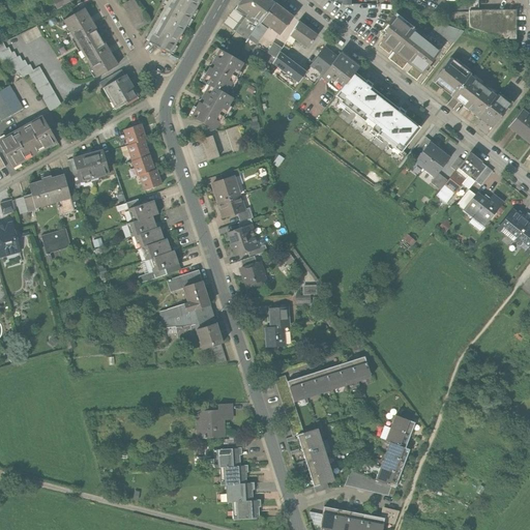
[(136,30),(148,23),(135,0),(128,0),(121,4),(136,30)]
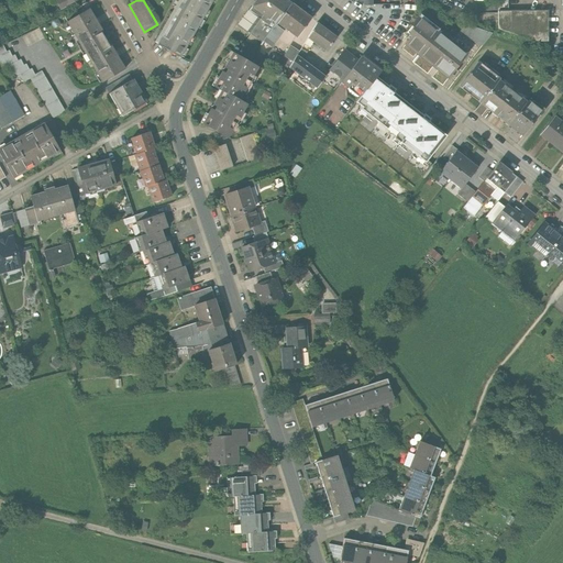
[(183,0),(157,44),(180,57),(212,0),(183,0)]
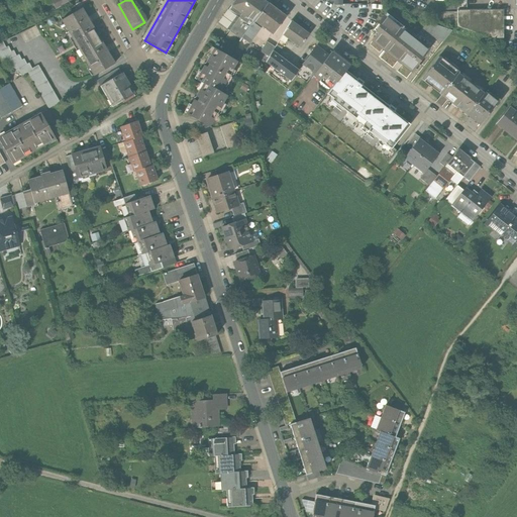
[(253,21),(254,20),(269,1),(267,0),(234,0),(231,5),(241,12),(250,18),(253,21)]
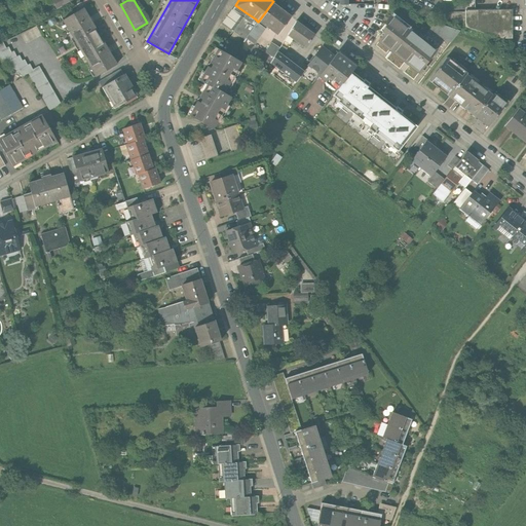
[(465,0),(466,10),(475,10),(475,0),(465,0)]
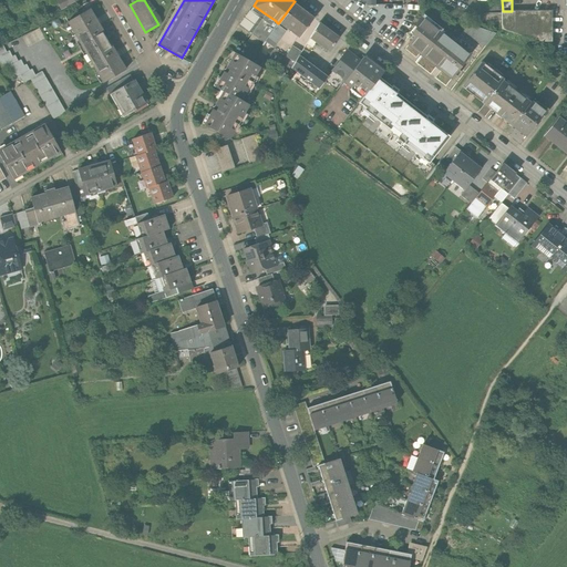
[(315,17),(295,1),(279,22),(288,28),(299,38),(315,17)]
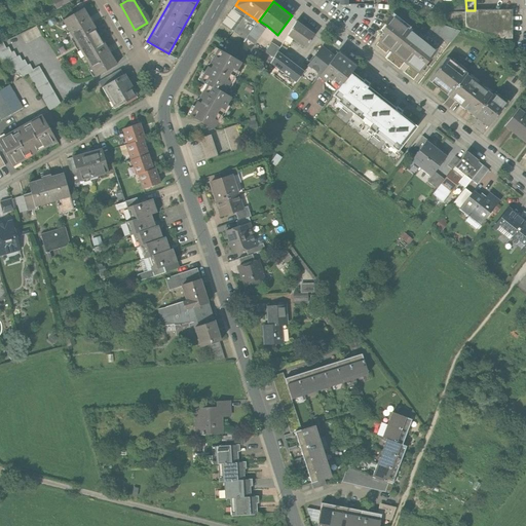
[(64,21),(80,49),(101,37),(84,8),(64,21)]
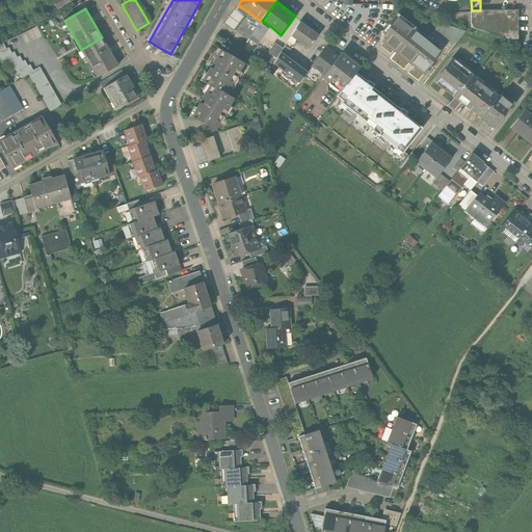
[(517,9),(480,10),(472,10),(472,28),(503,40),(519,40),(517,9)]
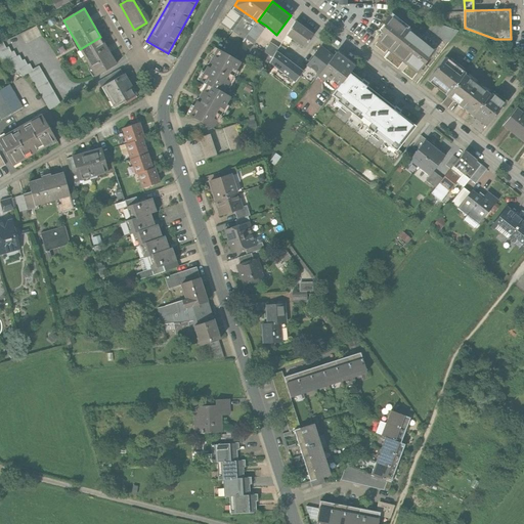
[(245,12),(242,16),(251,23),(254,18),(245,12)]
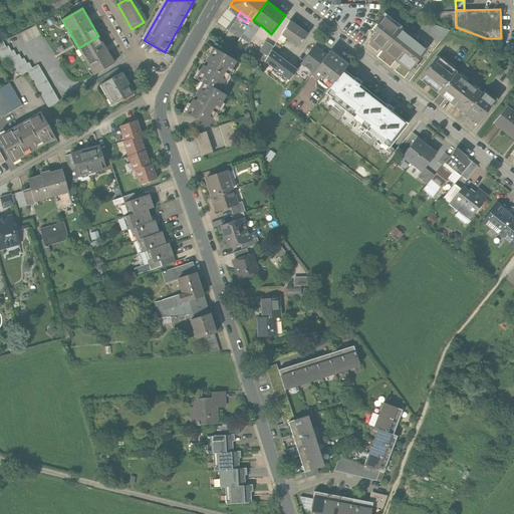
[(230,30),(239,37),(249,25),(246,22),(237,16),(227,28),(230,30)]
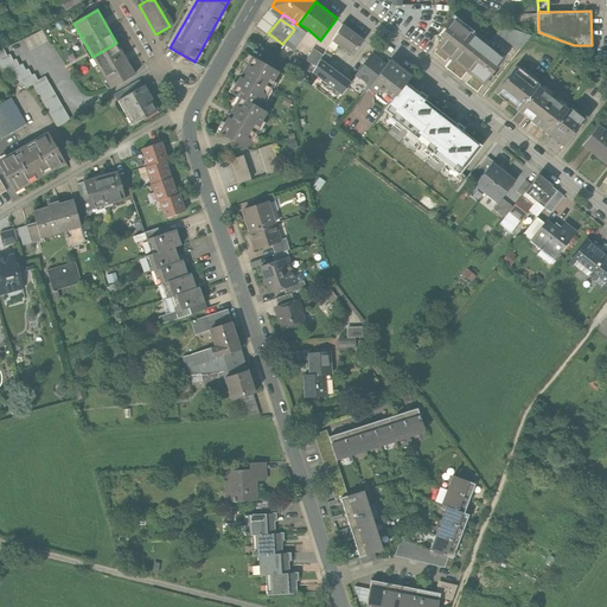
[(438,50),(460,66),(479,43),(451,20),(445,27),(447,30),(441,37),(445,40),(438,50)]
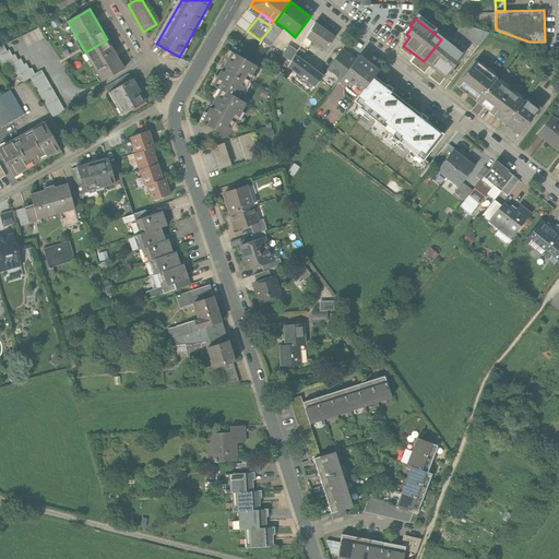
[(269,47),(284,27),(275,22),(274,23),(271,27),(260,40),(261,42),(269,47)]
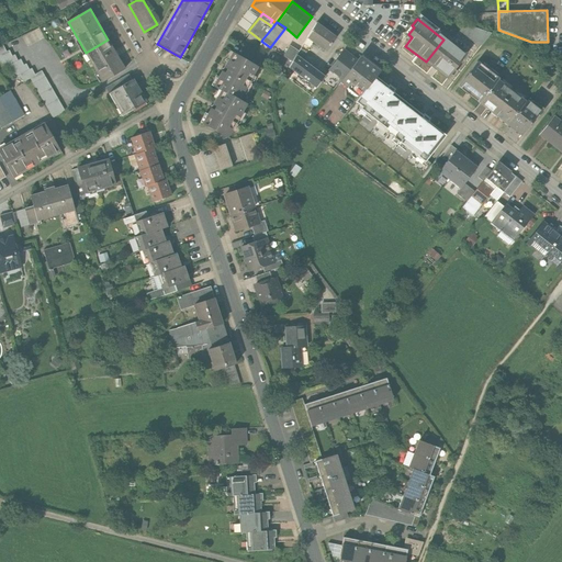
[(464,23),(458,32),(467,38),(469,35),(480,44),(490,32),(464,23)]
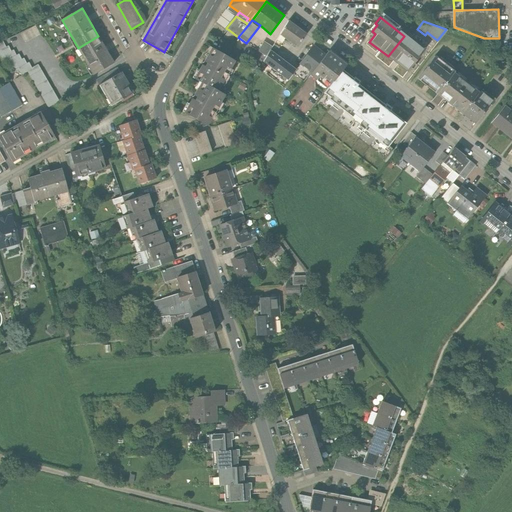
[(288,22),(275,45),(279,48),(284,38),(296,47),(306,36),(288,22)]
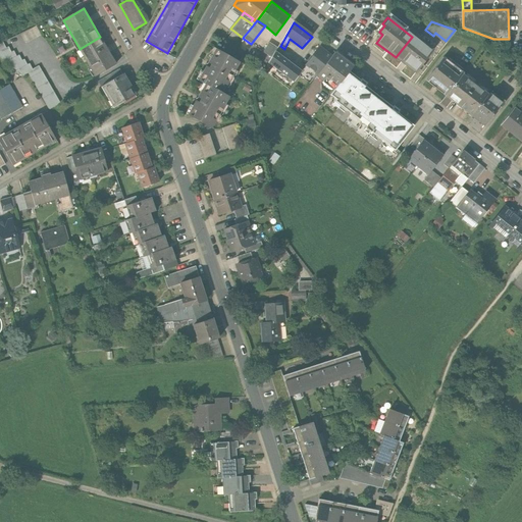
[(238,48),(244,39),(243,38),(233,31),(225,41),(238,48)]
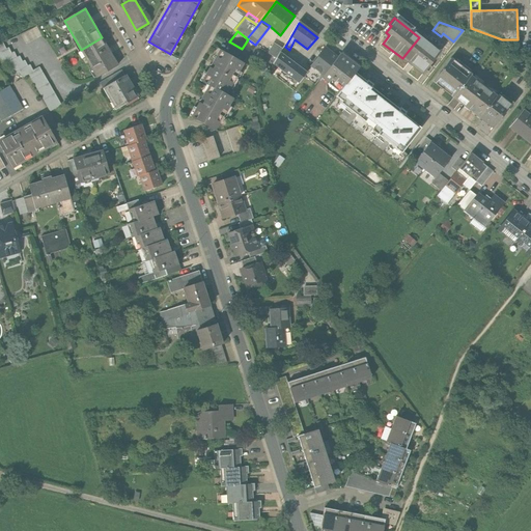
[(118,66),(102,37),(81,50),(96,79),(118,66)]
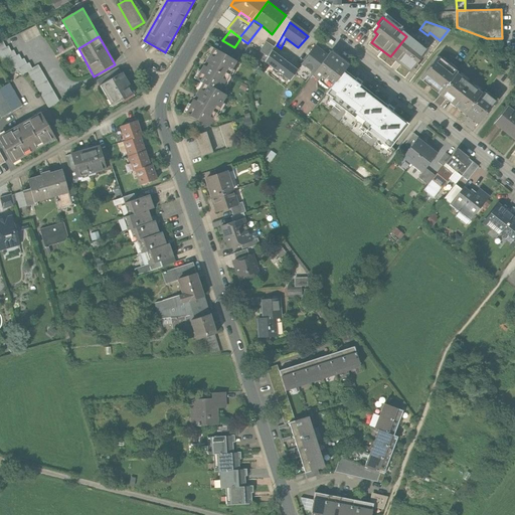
[(426,51),(406,36),(390,56),(410,72),(426,51)]
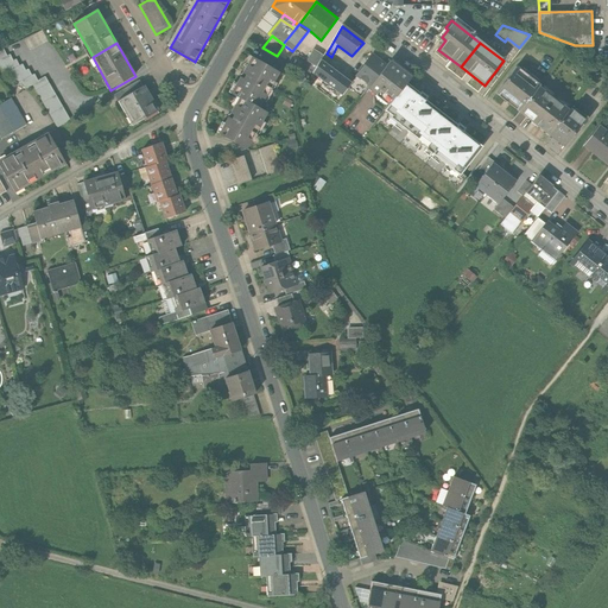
[(2,46),(0,48),(0,65),(26,89),(32,86),(55,127),(69,120),(45,75),(37,80),(33,73),(31,75),(27,68),(25,69),(21,63),(19,65),(16,58),(13,59),(10,54),(6,55),(2,46)]
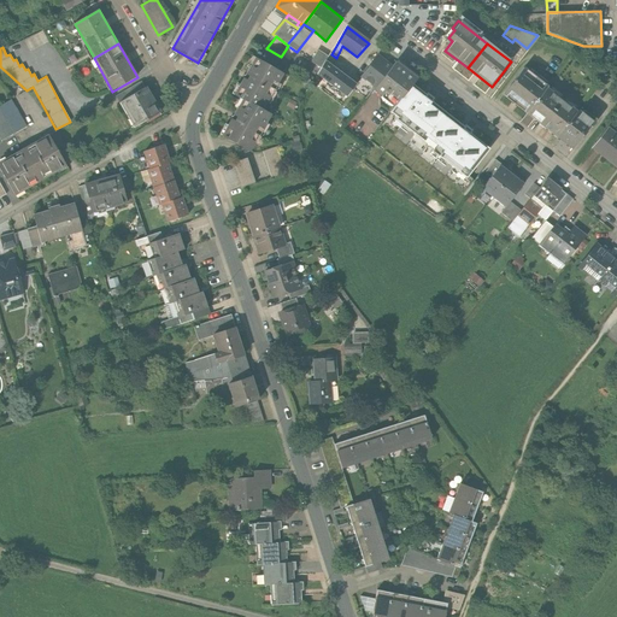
[(359,74),(376,87),(394,63),(377,50),(359,74)]
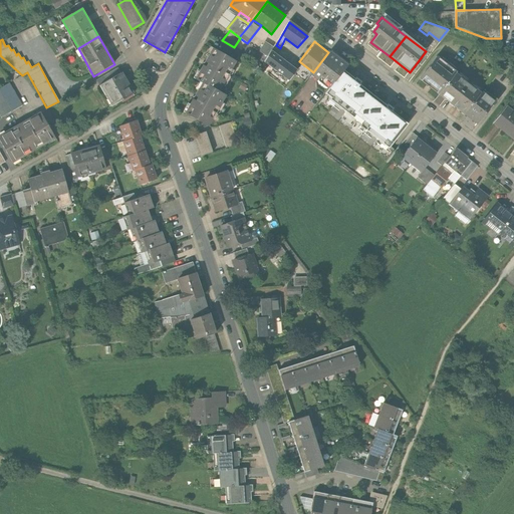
[(264,42),(259,51),(267,56),(273,47),(264,42)]
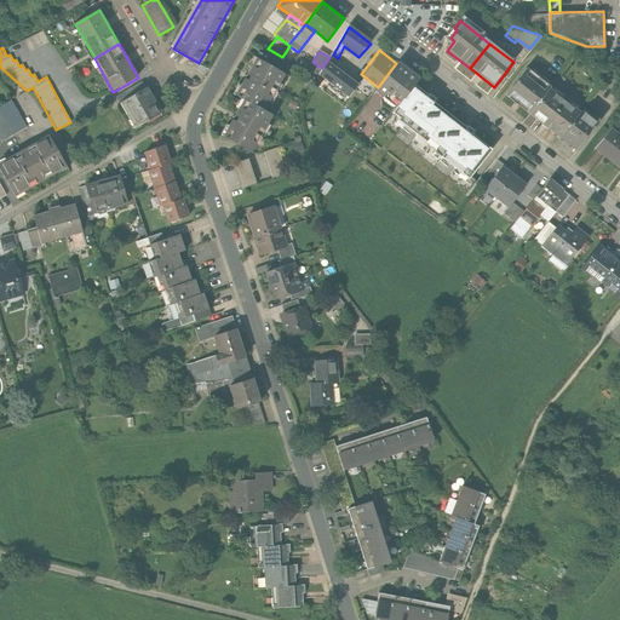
[(234,95),(242,99),(262,110),(282,73),(254,57),(234,95)]
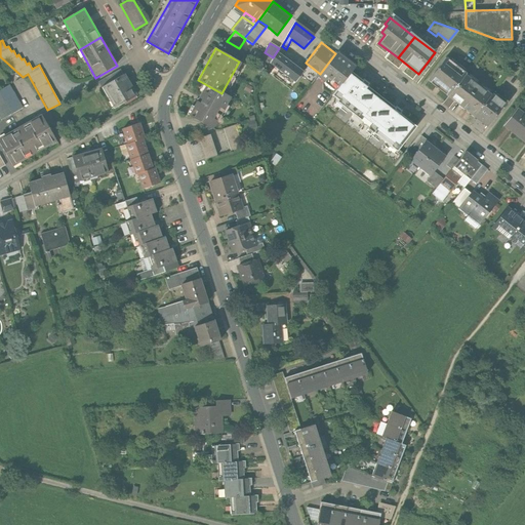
[(338,87),(346,77),(357,63),(339,49),(335,53),(320,74),(338,87)]
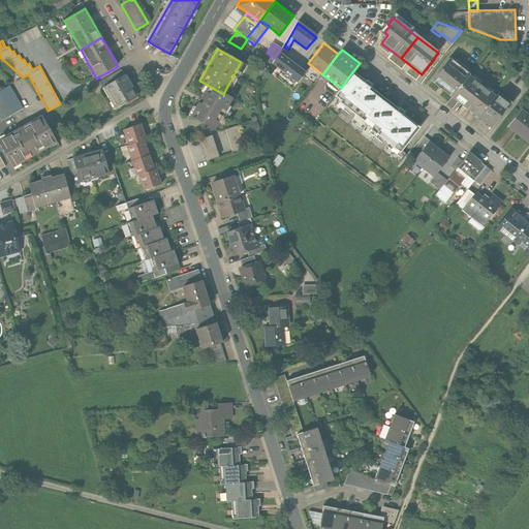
[(281,53),(273,64),(298,83),(306,72),(281,53)]
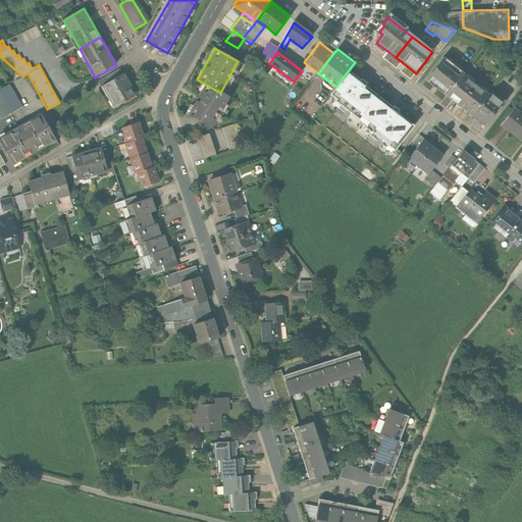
[(425,81),(446,96),(463,74),(442,58),(425,81)]
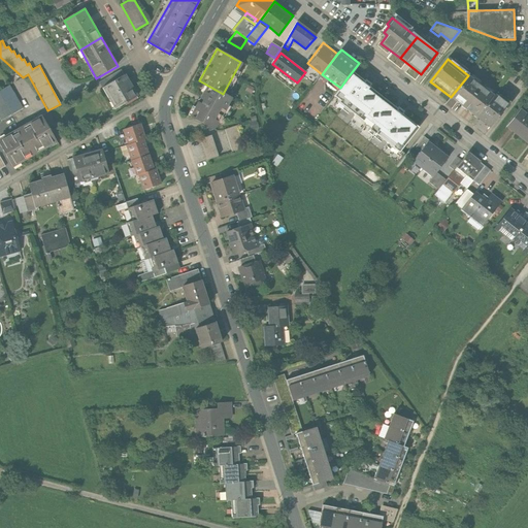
[(369,126),(388,102),(369,88),(371,85),(365,80),(364,81),(356,74),(345,88),(349,90),(339,103),(369,126)]
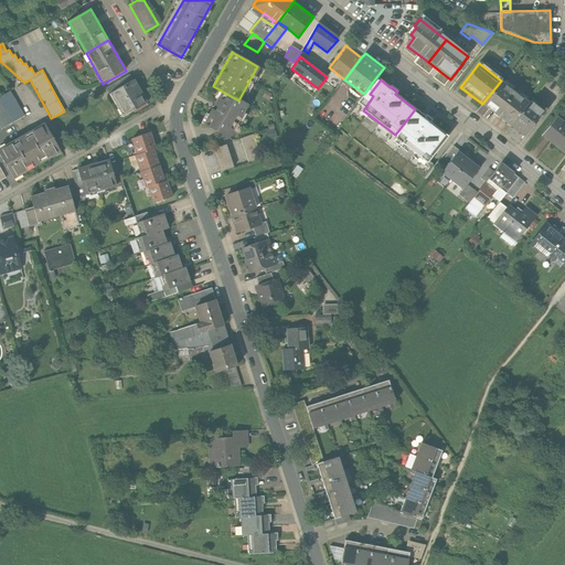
[(107,88),(110,94),(124,86),(120,81),(107,88)]
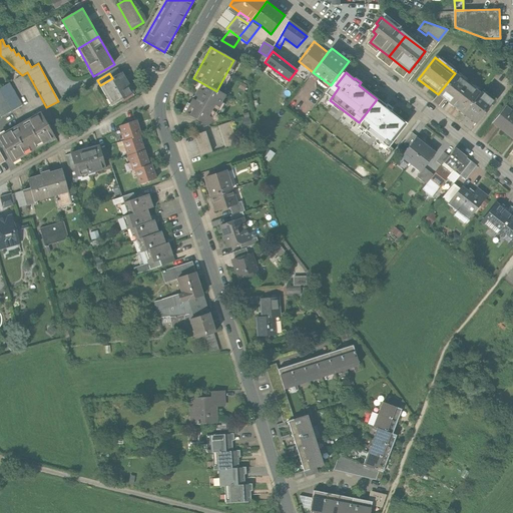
[(100,85),(112,105),(132,93),(120,73),(112,78),(100,85)]
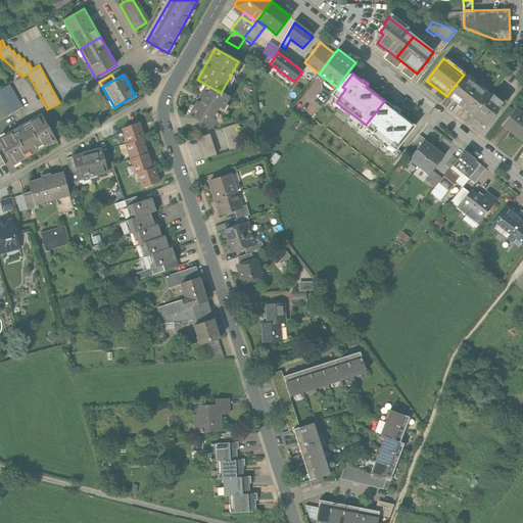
[(489,94),(464,75),(446,96),(472,116),(489,94)]
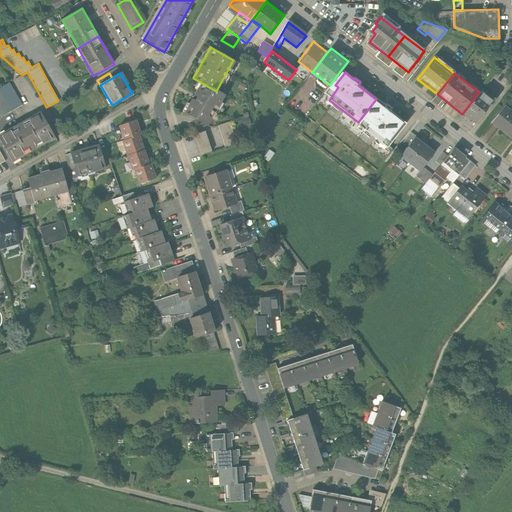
[(0,86),(0,116),(1,117),(23,105),(10,82),(0,86)]
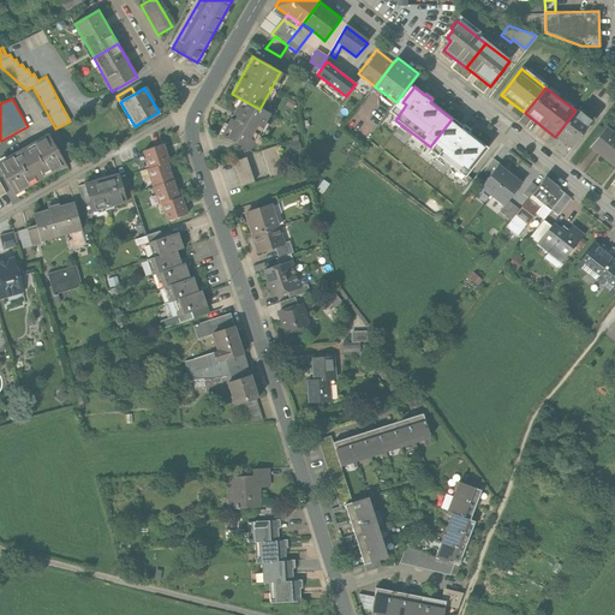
[(268,114),(260,109),(240,99),(220,136),(248,151),(268,114)]
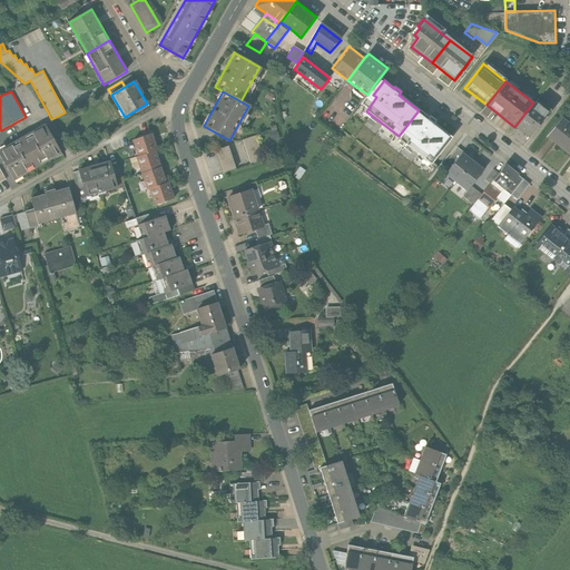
[(547,114),(533,102),(514,127),(528,138),(547,114)]
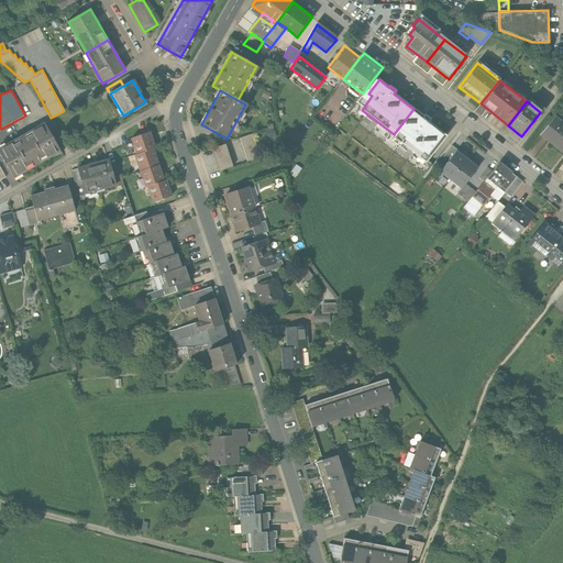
[(394,134),(393,136),(426,163),(446,135),(428,122),(430,119),(424,114),(423,116),(414,109),(394,134)]
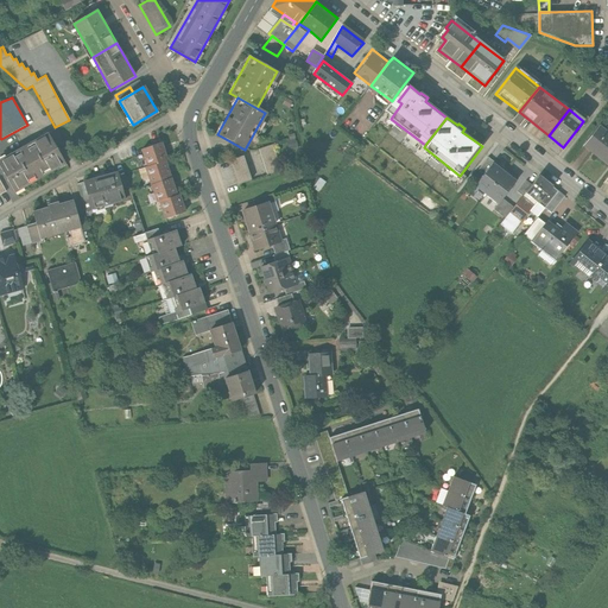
[(607,135),(600,130),(586,147),(607,164),(607,135)]
